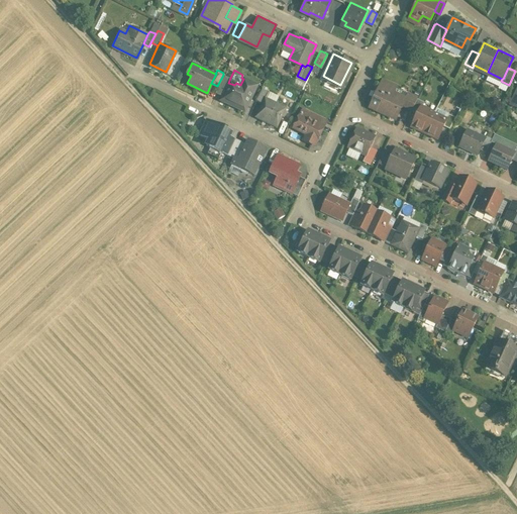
[(230,78),(223,75),(217,86),(215,92),(222,95),(228,83),(230,78)]
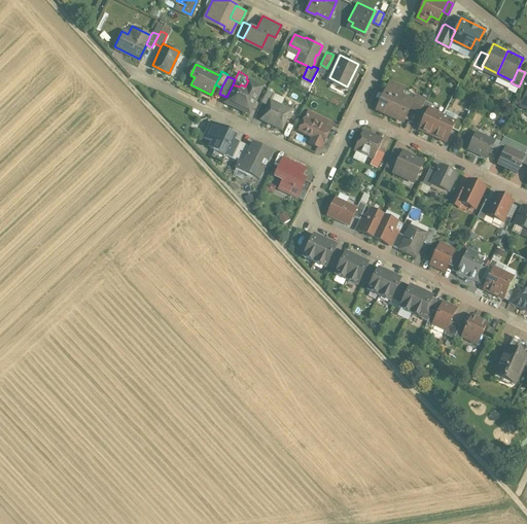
[(260,85),(248,80),(245,86),(241,84),(239,86),(233,84),(226,97),(224,101),(235,106),(236,104),(248,110),(260,85)]
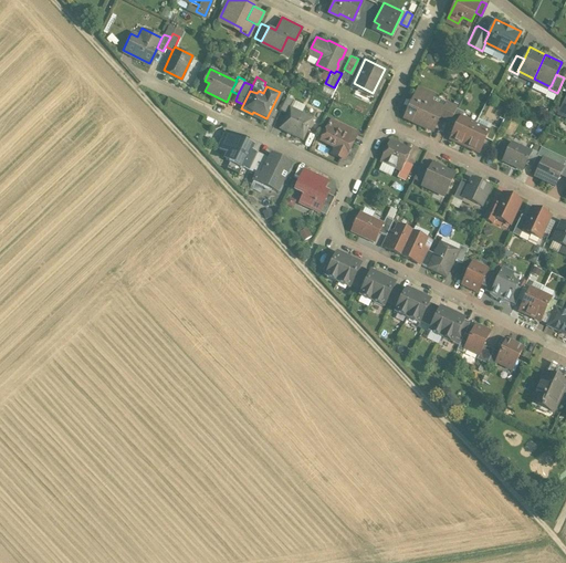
[(430,93),(418,87),(412,100),(409,98),(407,104),(409,106),(406,114),(420,121),(419,123),(432,128),(439,114),(441,111),(440,111),(425,103),(430,93)]
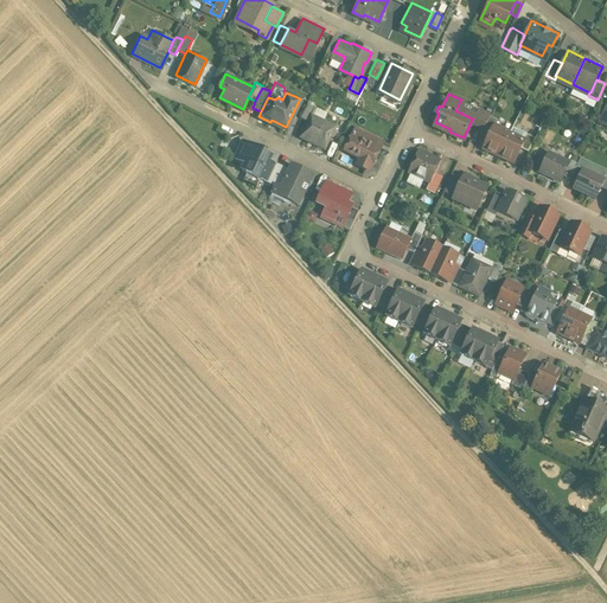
[(478,108),(461,100),(455,110),(472,119),(478,108)]
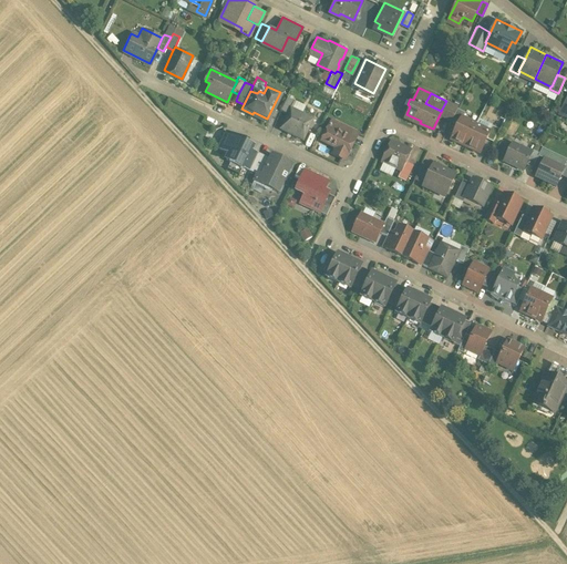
[(286,95),(280,109),(287,112),(290,106),(294,99),(286,95)]
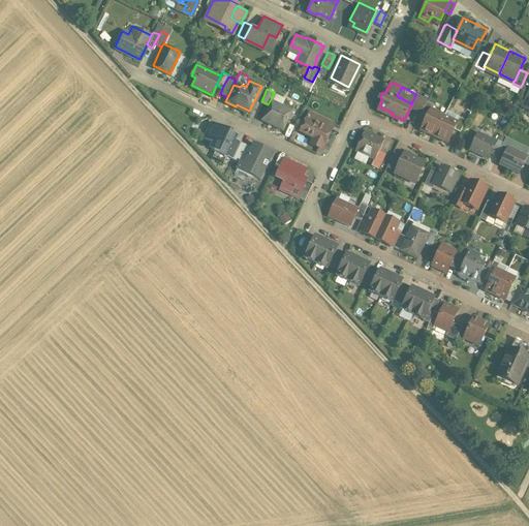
[(416,94),(411,103),(412,103),(410,106),(421,112),(427,99),(416,94)]
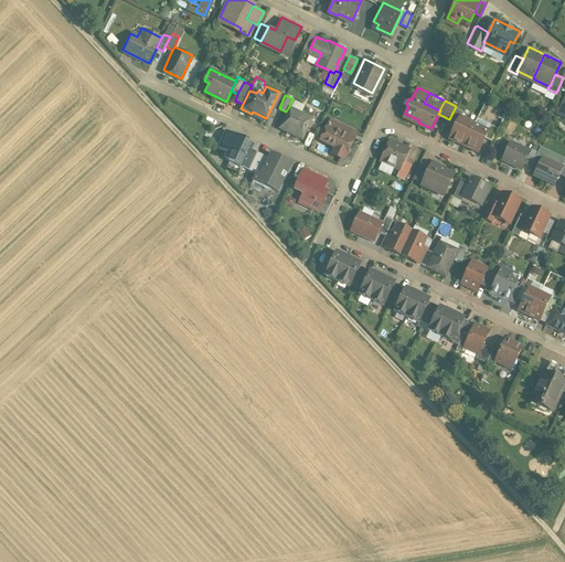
[(286,112),(279,127),(301,137),(311,117),(289,106),(286,112)]
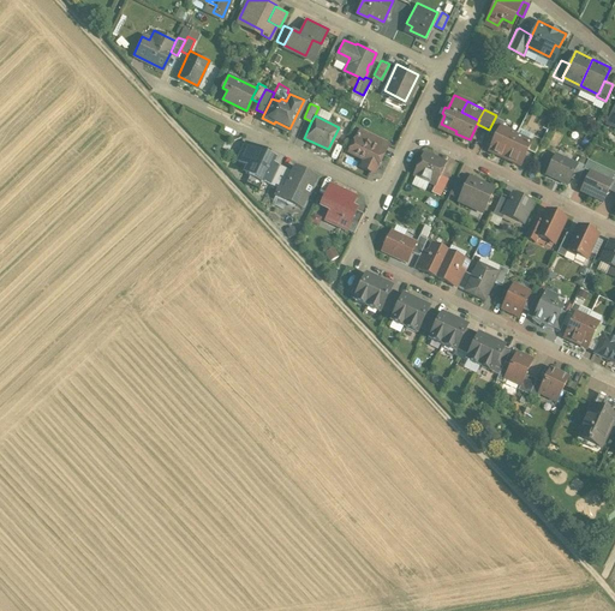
[(489,130),(496,133),(501,125),(505,120),(496,115),(489,130)]
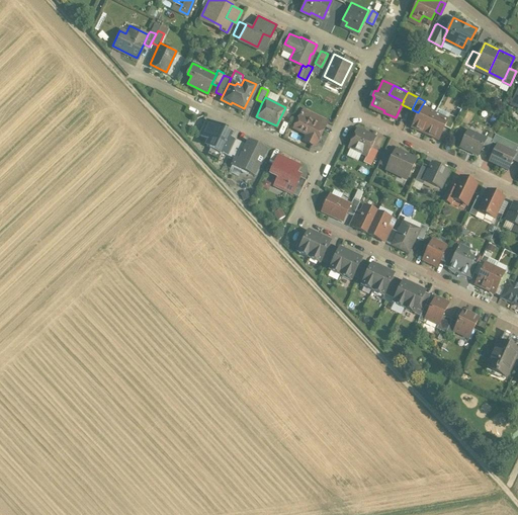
[(418,112),(412,125),(425,132),(434,111),(422,105),(418,112)]
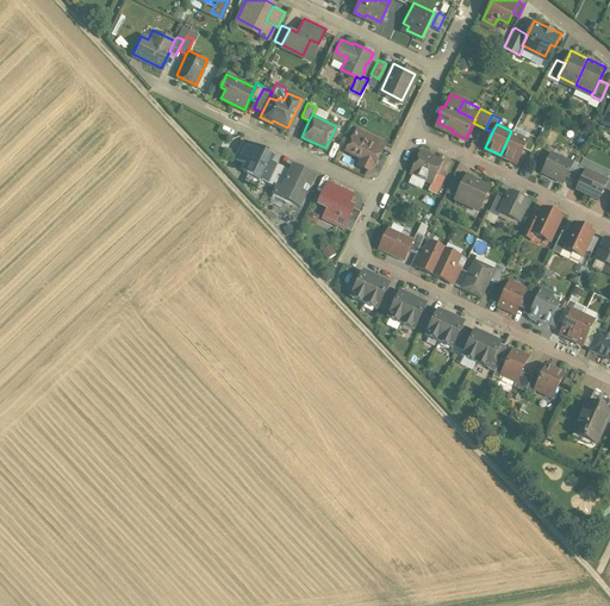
[(528,132),(514,126),(511,131),(526,138),(528,132)]
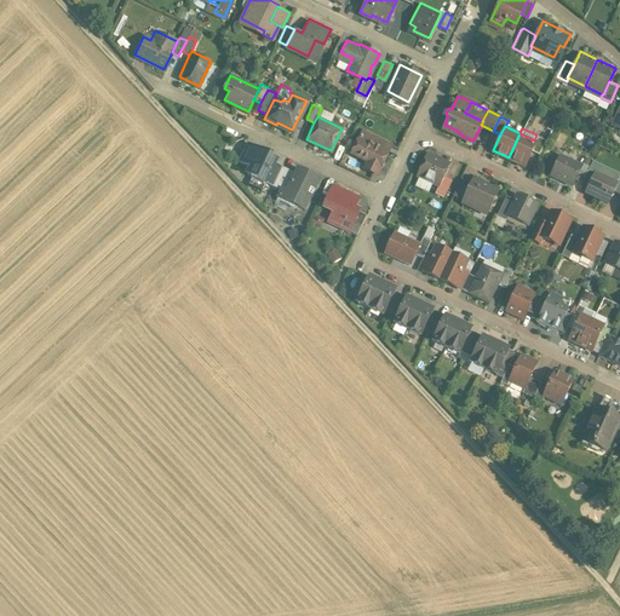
[(383,150),(368,143),(373,134),(362,130),(351,150),(367,159),(363,166),(377,173),(388,153),(383,150)]
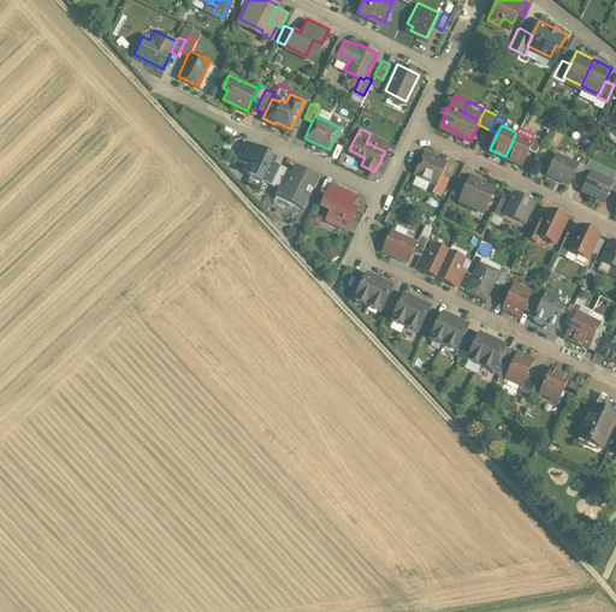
[(531,140),(516,132),(505,156),(520,164),(527,148),(532,140),(531,140)]
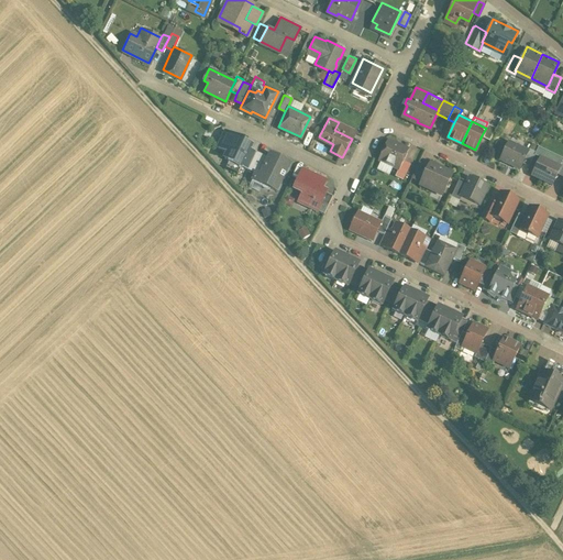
[(352,129),(339,122),(334,130),(348,136),(352,129)]
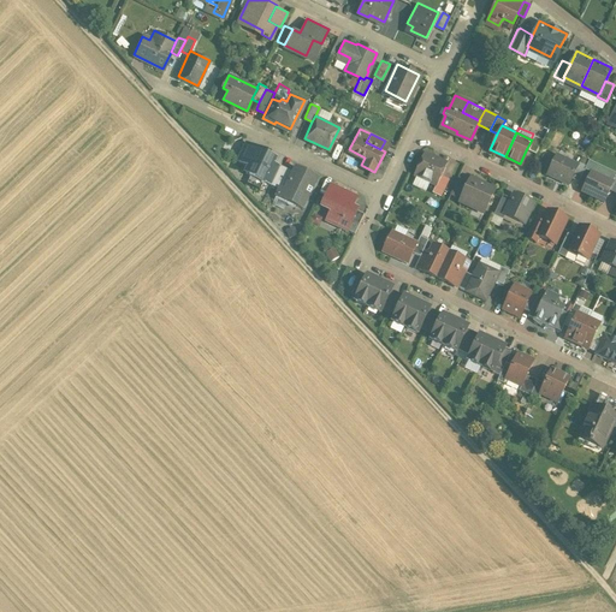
[(542,138),(533,134),(531,140),(532,140),(527,148),(535,152),(542,138)]
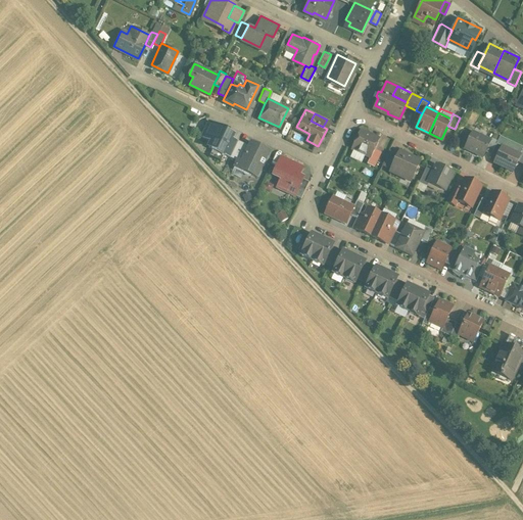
[(234,132),(209,121),(208,121),(209,122),(202,135),(211,139),(208,145),(216,148),(224,152),(232,136),(234,132)]
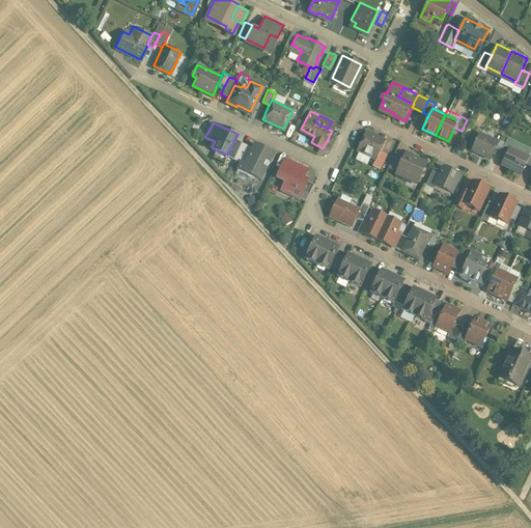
[(385,139),(366,130),(362,138),(360,138),(359,141),(359,143),(356,148),(375,158),(380,149),(385,139)]
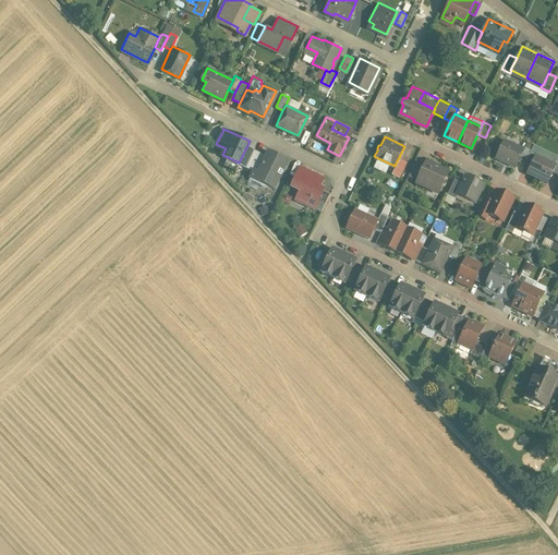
[(523,148),(504,140),(496,156),(516,166),(519,158),(523,148)]
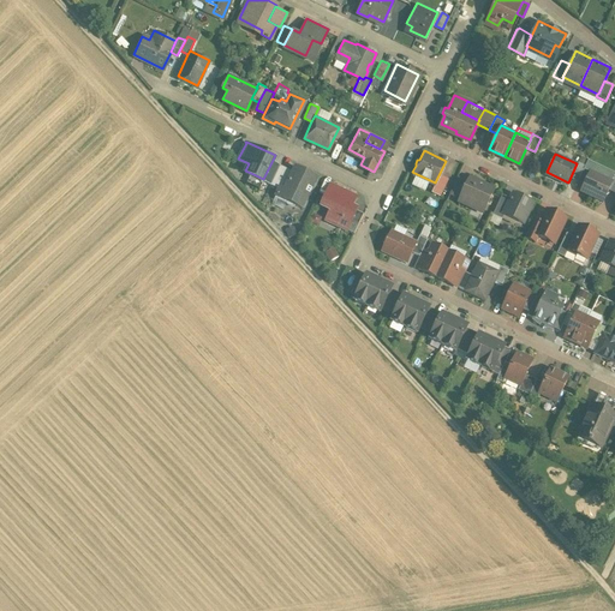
[(280,163),(273,160),(263,179),(270,183),(280,163)]
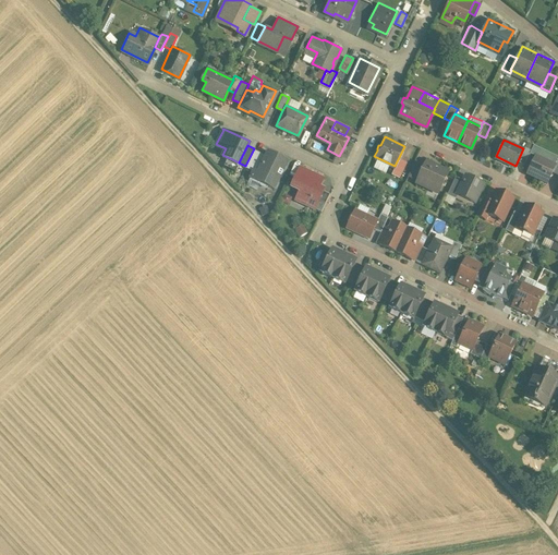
[(523,148),(519,158),(524,161),(529,152),(531,149),(524,146),(523,148)]
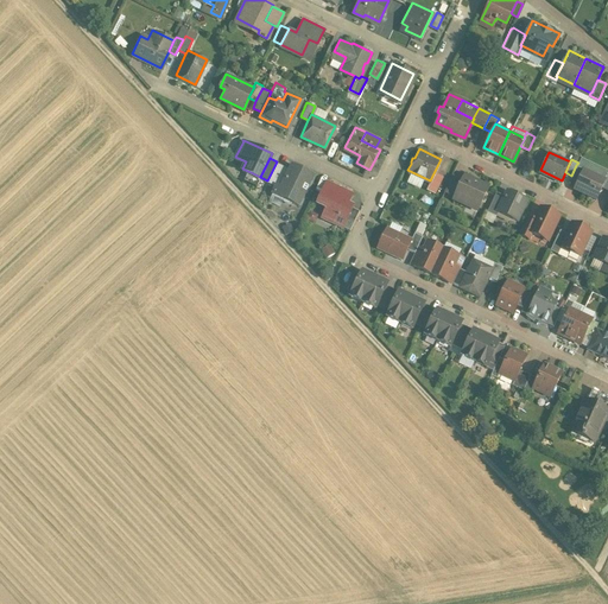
[(290,167),(277,161),(267,180),(276,184),(276,183),(280,185),(290,167)]
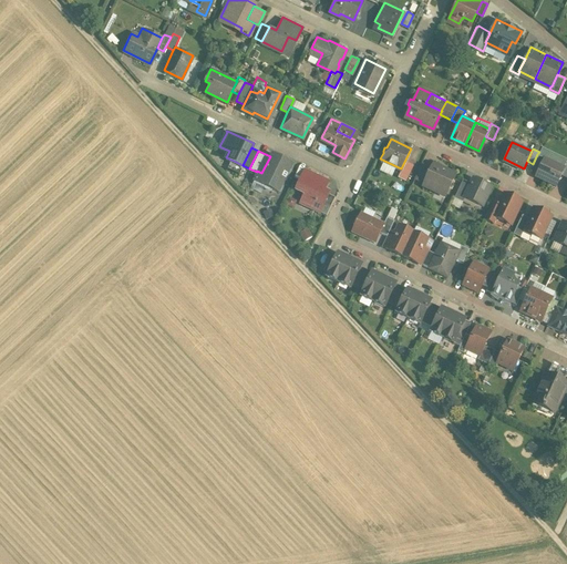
[(292,162),(272,152),(270,156),(261,173),(257,171),(257,172),(254,177),(278,190),(292,162)]
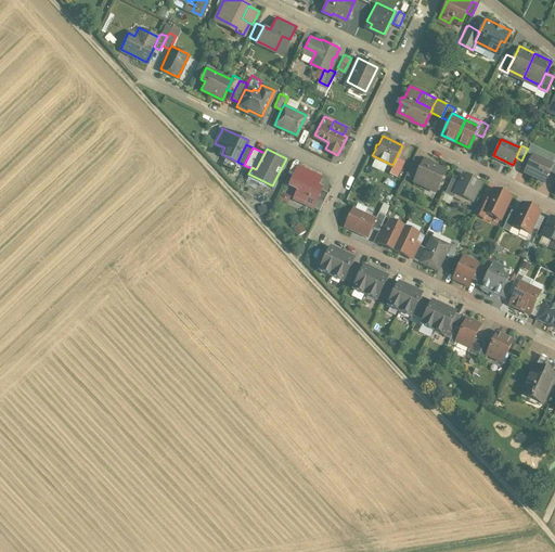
[(521,161),(519,165),(526,168),(532,154),(526,151),(521,161)]
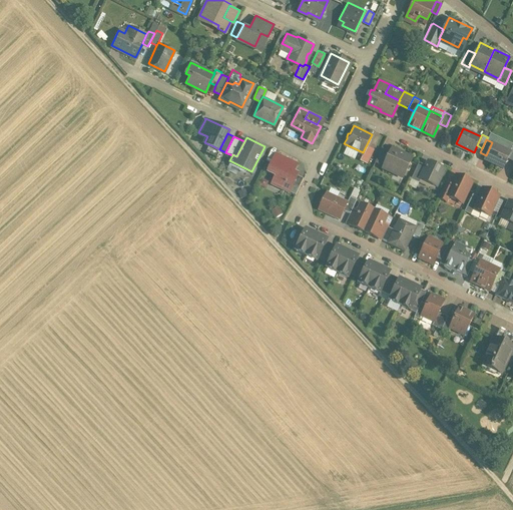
[(509,150),(492,142),(486,155),(484,157),(502,166),(507,156),(510,150),(509,150)]
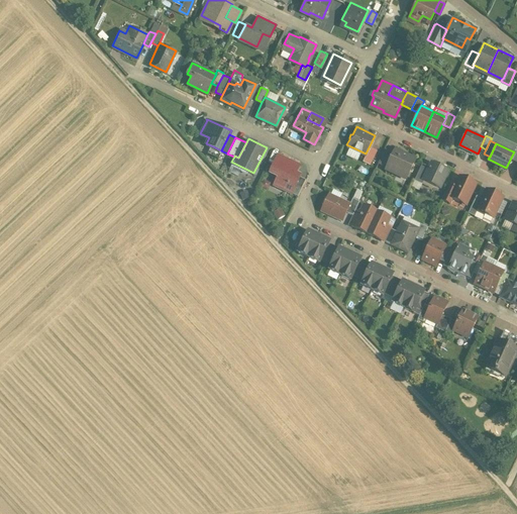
[(366,153),(363,160),(370,163),(377,148),(370,145),(366,153)]
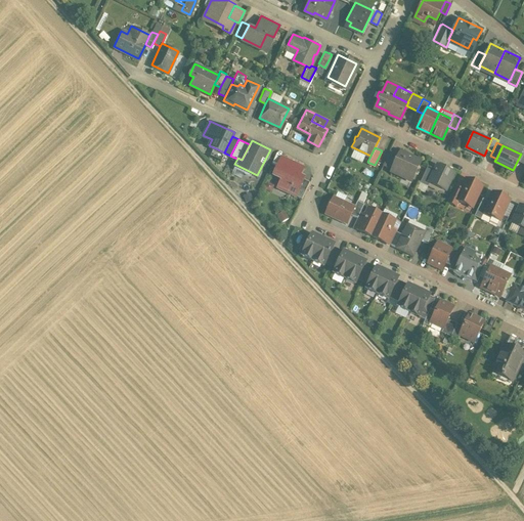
[(224,153),(216,148),(213,154),(222,159),(224,153)]
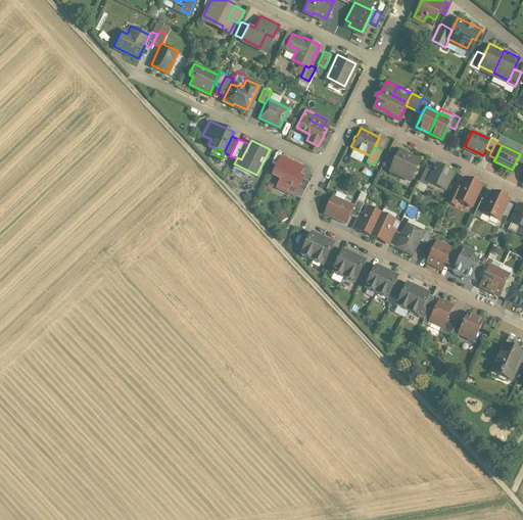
[(397,152),(389,148),(382,163),(390,168),(397,152)]
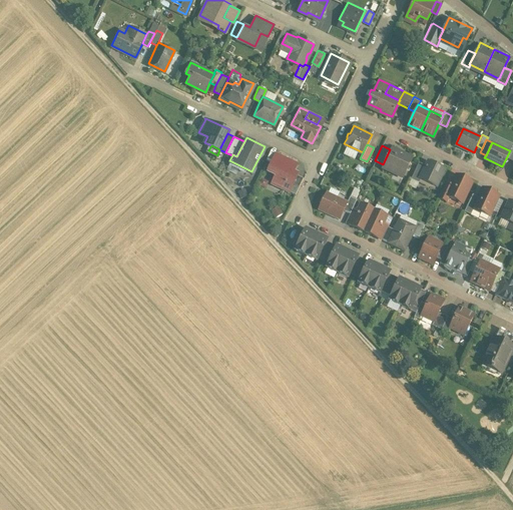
[(411,156),(392,146),(390,149),(383,164),(382,165),(402,175),(411,156)]
